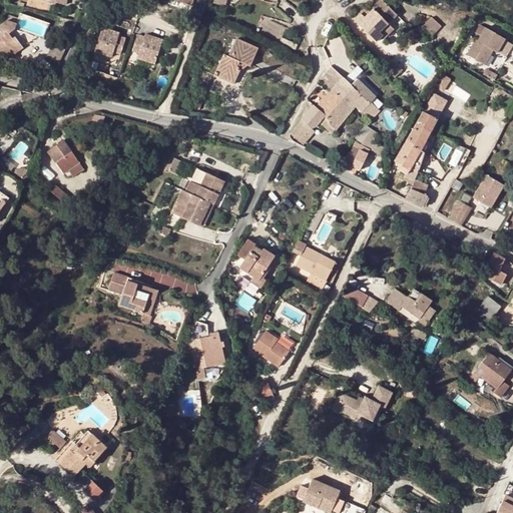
[(382,0),(380,0),(373,6),(390,21),(397,14),(382,0)]
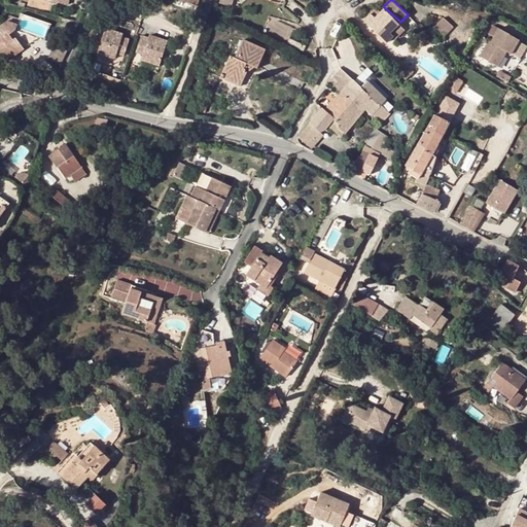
[(397,31),(401,27),(398,24),(400,22),(383,6),(382,7),(384,9),(369,24),(386,42),(392,36),(389,33),(394,28),(397,31)]
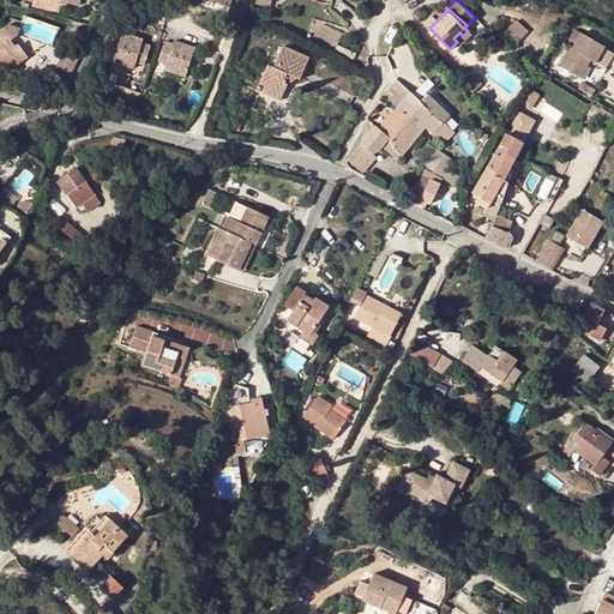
[(0,60),(8,72),(28,56),(19,43),(16,46),(11,40),(18,35),(20,28),(23,22),(4,16),(0,25),(0,60)]
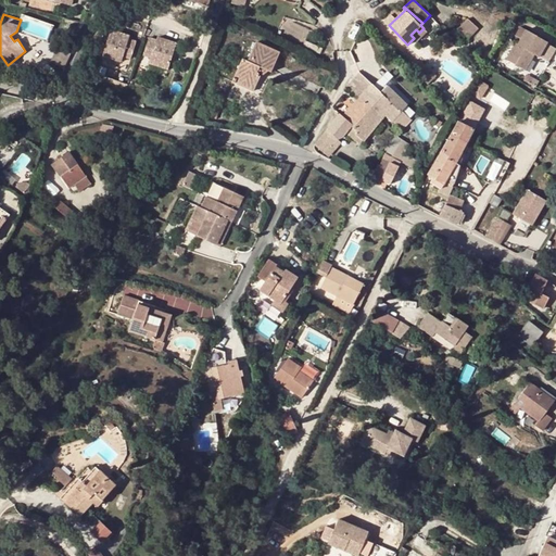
[(307,40),(312,25),(287,16),(281,33),(307,40)]
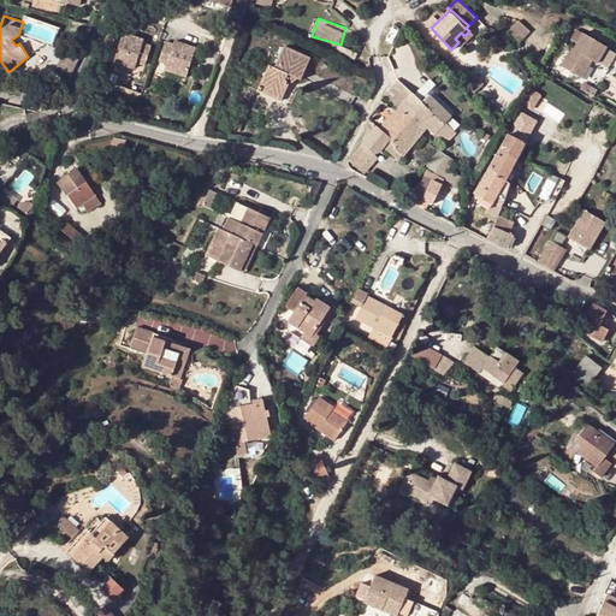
[(521,22),(511,33),(521,41),(531,31),(521,22)]
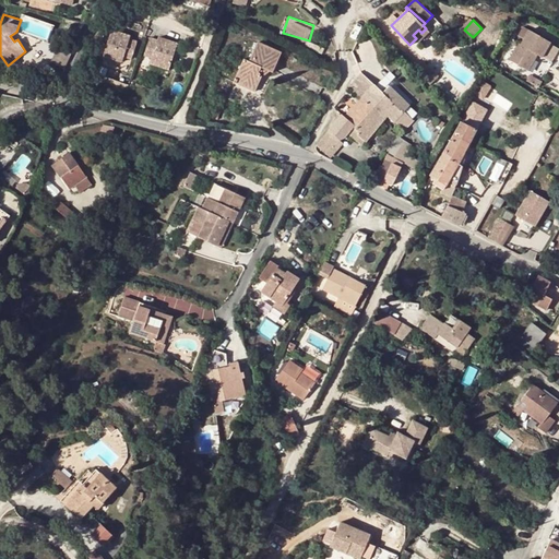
[(135,26),(117,21),(108,50),(127,56),(129,47),(138,49),(142,32),(134,30),(135,26)]
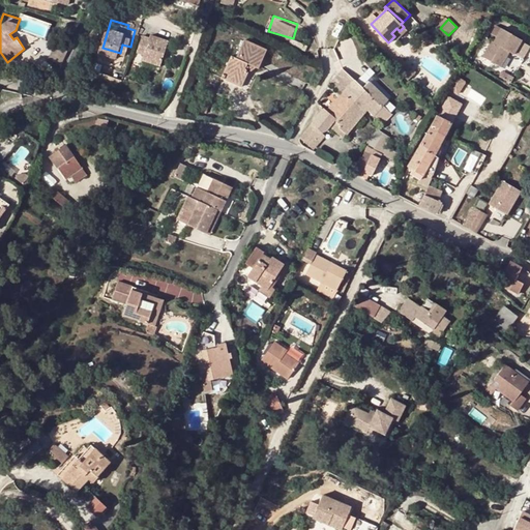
[(154,28),(147,26),(142,42),(149,45),(147,53),(165,58),(173,31),(155,26),(154,28)]
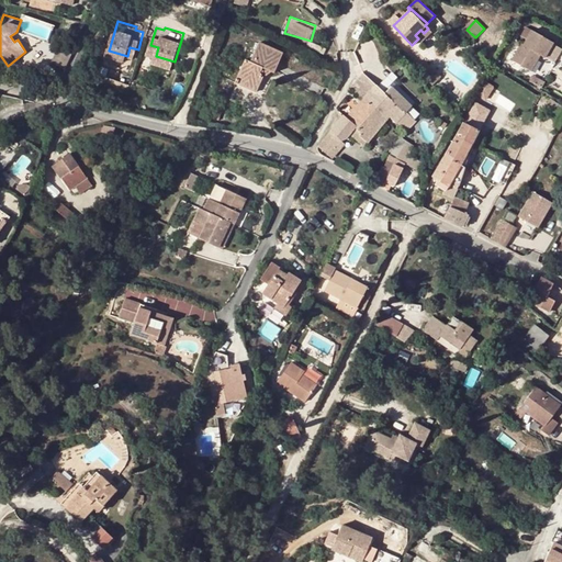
[(554,41),(532,27),(525,42),(521,41),(513,57),(531,68),(541,53),(546,55),(547,55),(555,60),(561,48),(561,46),(553,42),(554,41)]
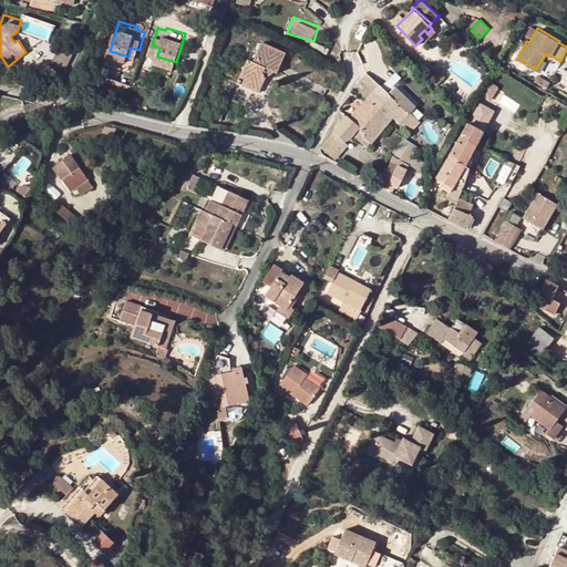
[(419,35),(422,39),(424,41),(435,32),(432,29),(428,33),(424,30),(419,35)]
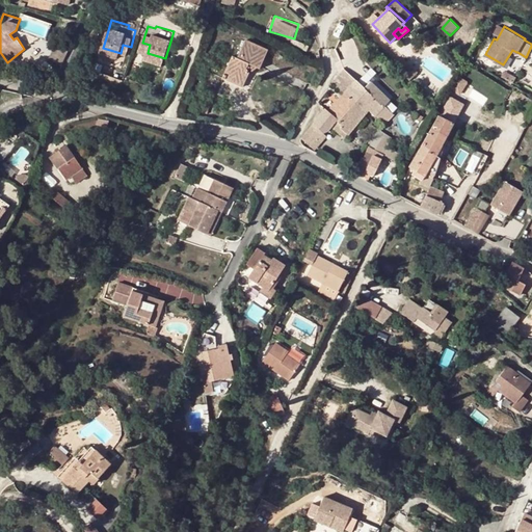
[(268,50),(245,40),(244,43),(238,58),(232,56),(222,79),(224,80),(227,76),(237,74),(246,79),(249,72),(247,70),(249,64),(256,68),(260,69),(268,50)]
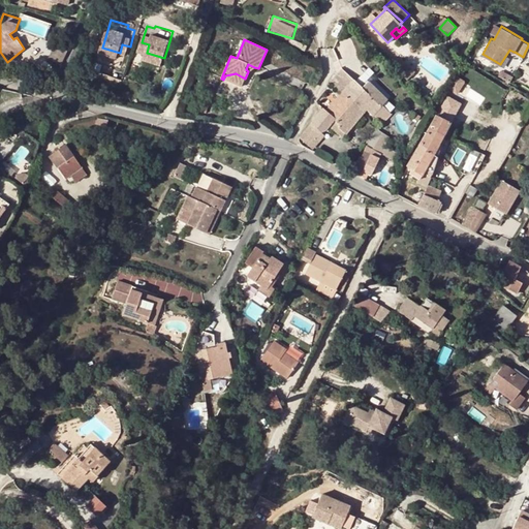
[(61,63),(67,47),(56,41),(49,58),(61,63)]
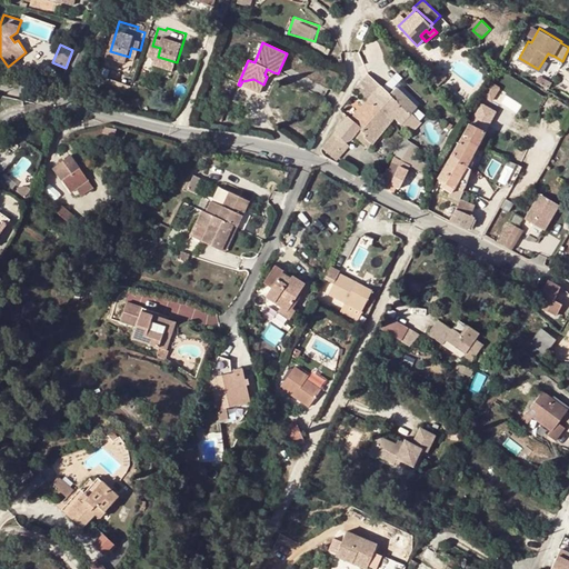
[(433,66),(426,73),(438,86),(446,78),(433,66)]
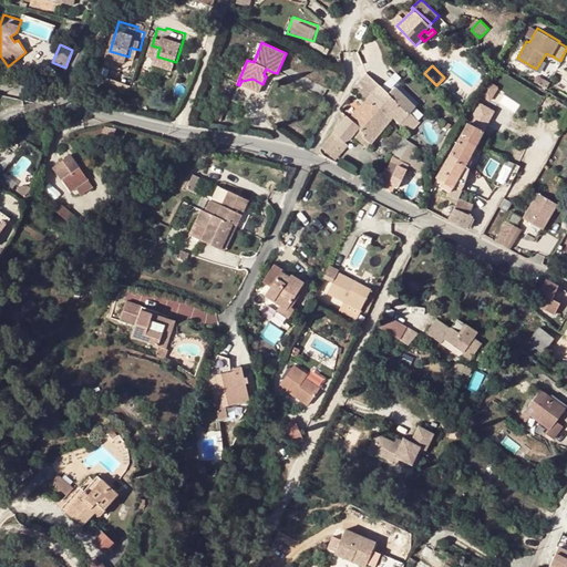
[(353,89),(361,95),(373,81),(367,74),(360,82),(353,89)]
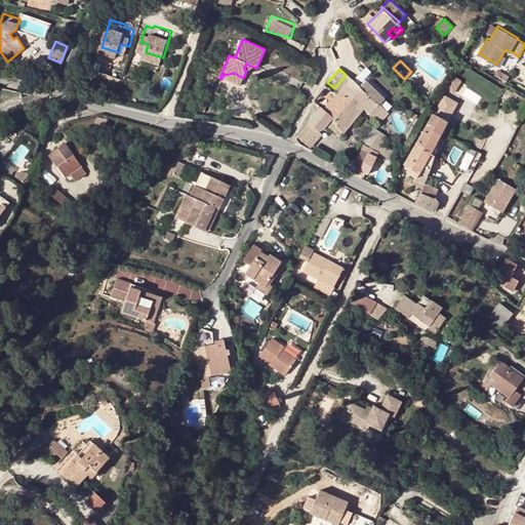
[(510,75),(498,69),(495,74),(507,80),(510,75)]
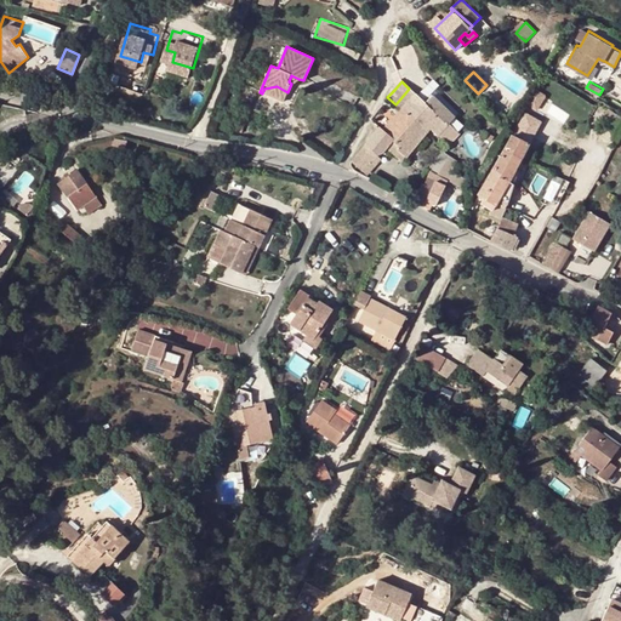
[(283,102),(288,92),(277,86),(265,89),(262,93),(283,102)]
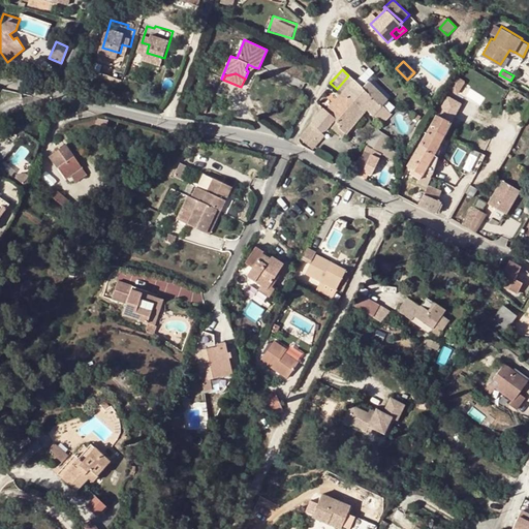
[(343,93),(352,102),(364,112),(366,109),(374,117),(382,107),(381,106),(361,87),(351,79),(348,75),(337,89),(343,94),(343,93)]
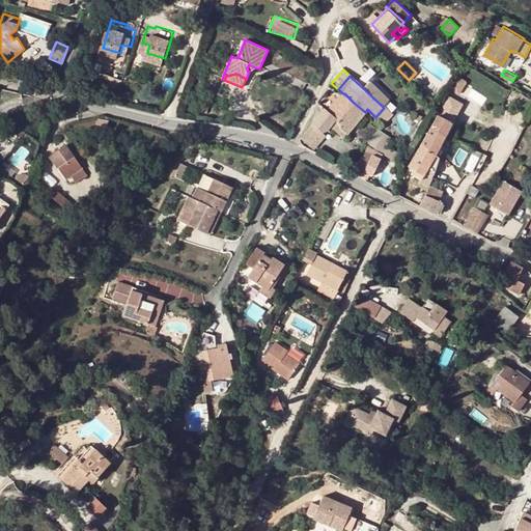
[(451,90),(459,95),(468,82),(458,77),(451,90)]
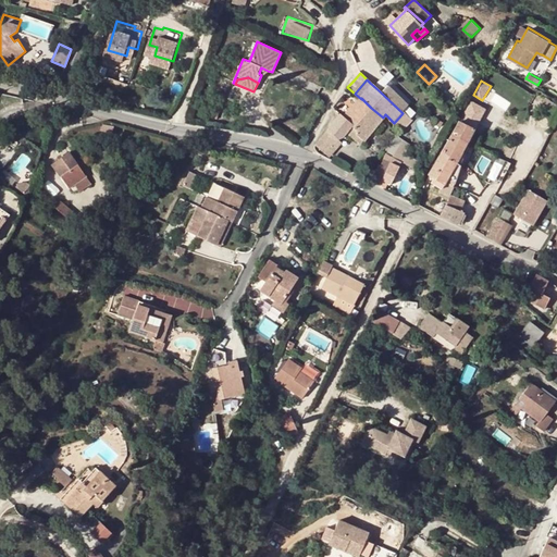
[(386,85),(380,91),(401,112),(408,106),(386,85)]
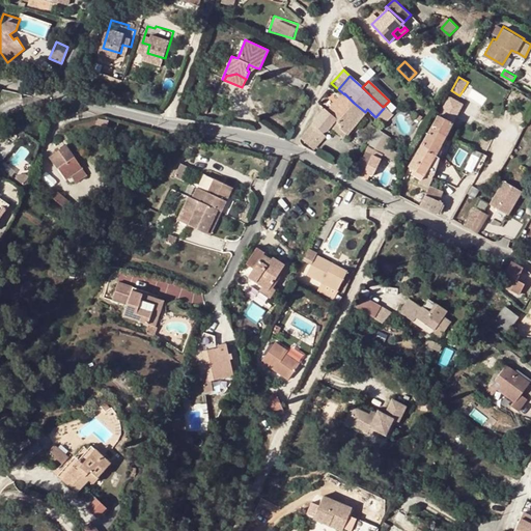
[(520,107),(525,96),(524,95),(520,93),(513,104),(520,107)]
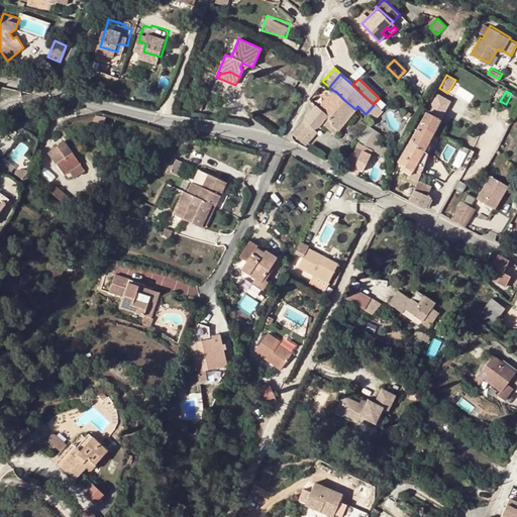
[(516,96),(511,94),(506,104),(500,114),(507,118),(509,114),(513,114),(515,110),(516,111),(516,96)]
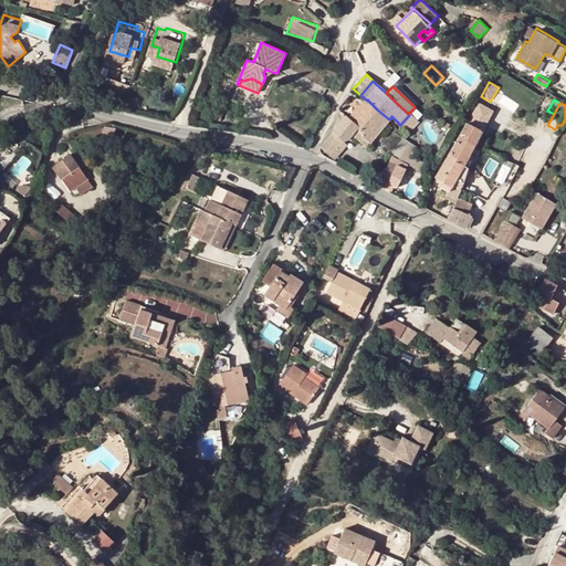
[(226,107),(217,104),(212,118),(221,121),(226,107)]
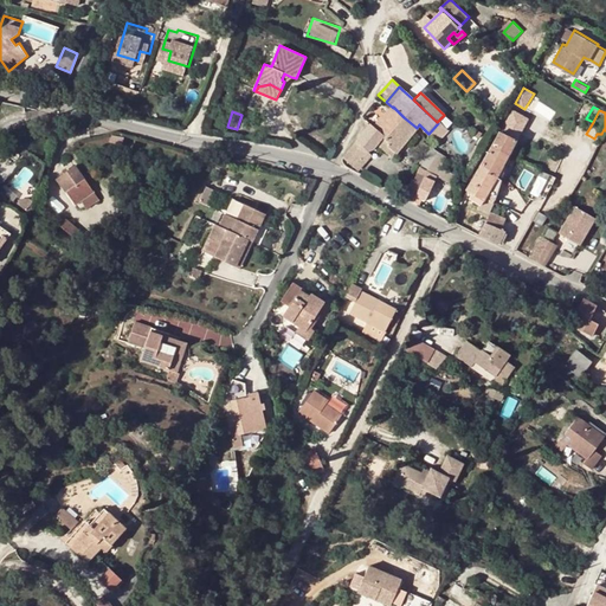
[(384,136),(386,139),(395,128),(384,117),(374,128),(372,126),(358,143),(367,152),(373,149),(378,143),(384,136)]
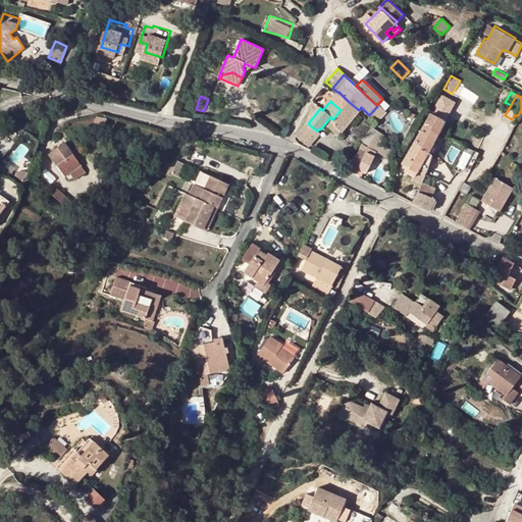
[(334,125),(342,132),(349,121),(359,110),(348,101),(341,110),(332,119),(336,123),(334,125)]
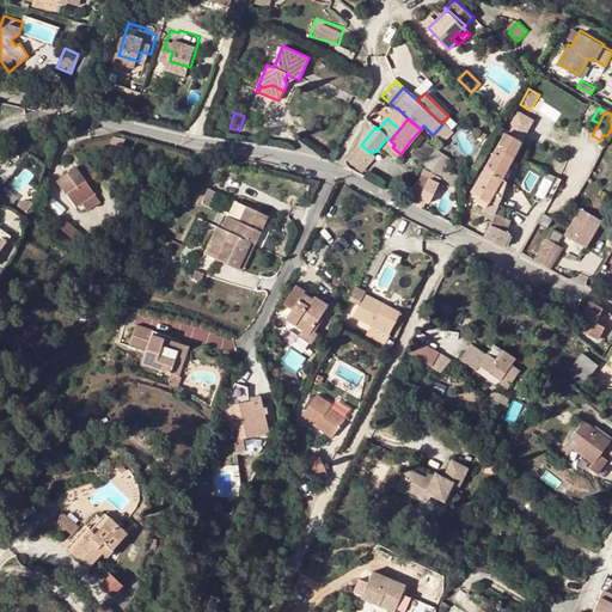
[(585,135),(575,130),(575,132),(573,136),(582,141),(585,135)]
